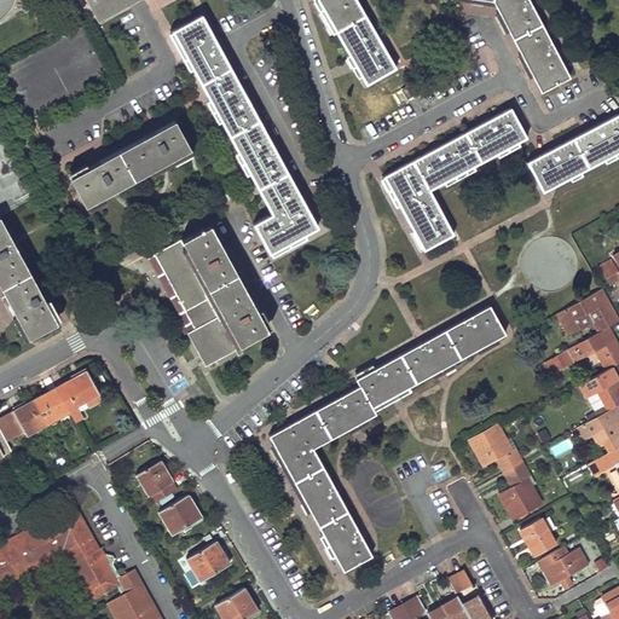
[(85,0),(97,21),(114,11),(134,0),(85,0)]
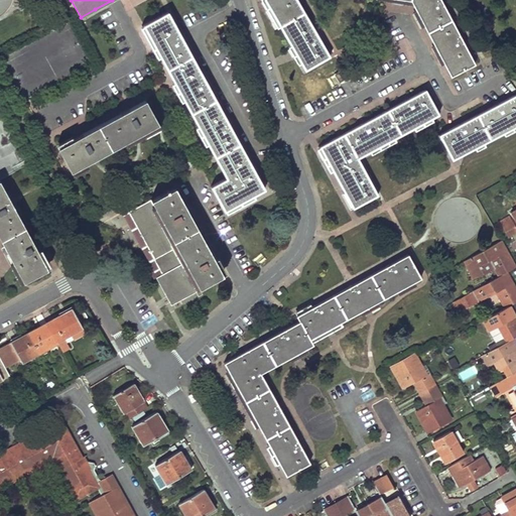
[(264,0),(295,52),(304,70),(328,56),(295,0),(264,0)]
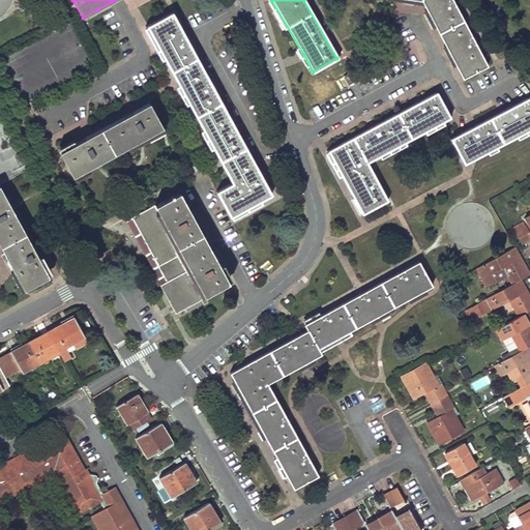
[(417,0),(422,1),(463,79),(488,65),(453,0),(417,0)]
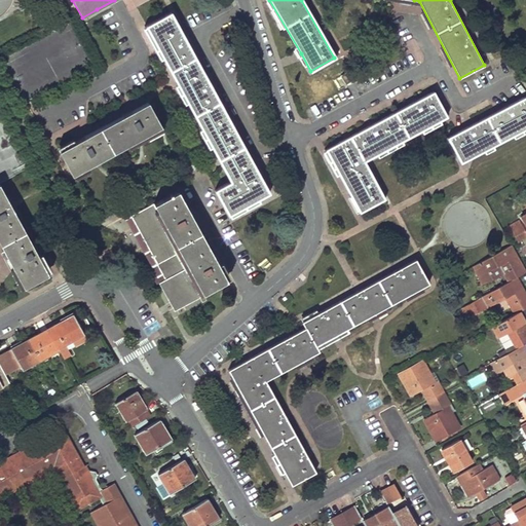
[(171,12),(146,27),(231,181),(215,190),(229,214),(269,192),(254,164),(176,24),(171,12)]
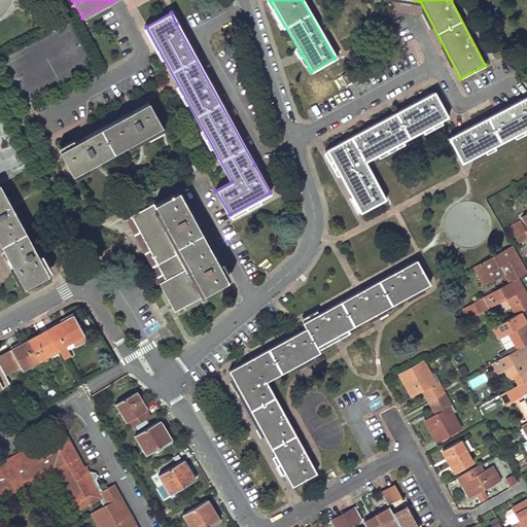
[(350,71),(342,75),(347,85),(351,82),(356,80),(350,71)]
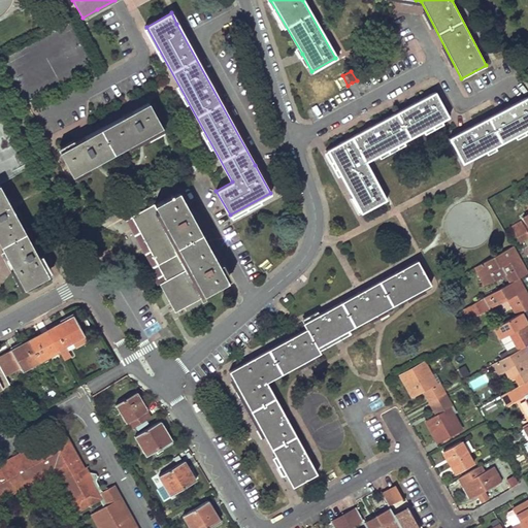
[(435,92),(328,150),(361,211),(386,199),(366,162),(449,117),(435,92)]
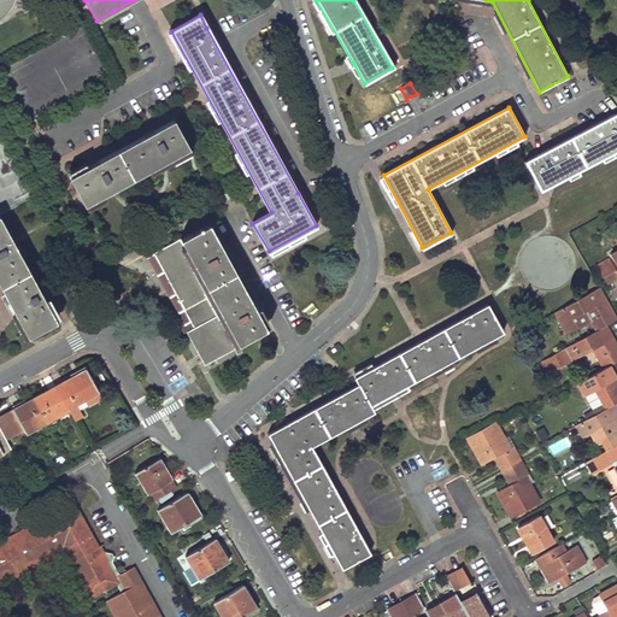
[(583,131),(526,162),(541,189),(616,148),(616,116),(616,115),(583,131)]
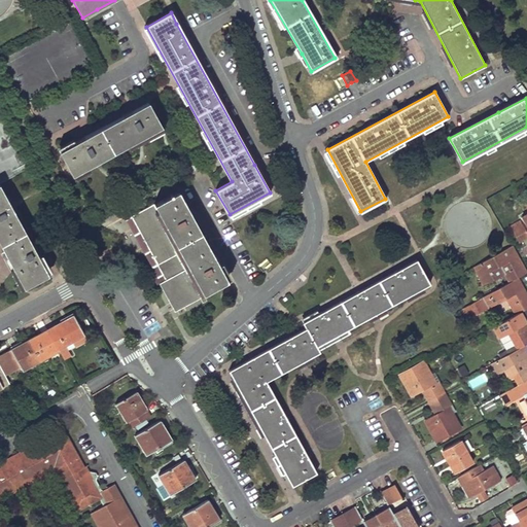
[(82,138),(58,151),(72,175),(161,126),(147,102),(131,111),(82,138)]
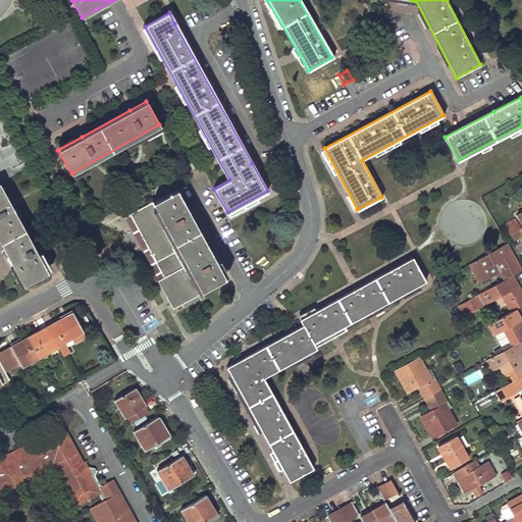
[(0,243),(11,264),(22,284),(47,271),(0,184),(0,180),(28,166),(0,115),(0,243)]
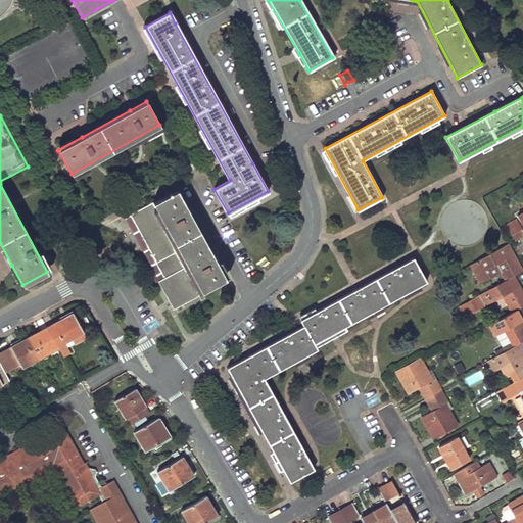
[(177,189),(130,214),(164,277),(161,279),(159,280),(175,305),(225,278),(215,259),(190,212),(177,189)]
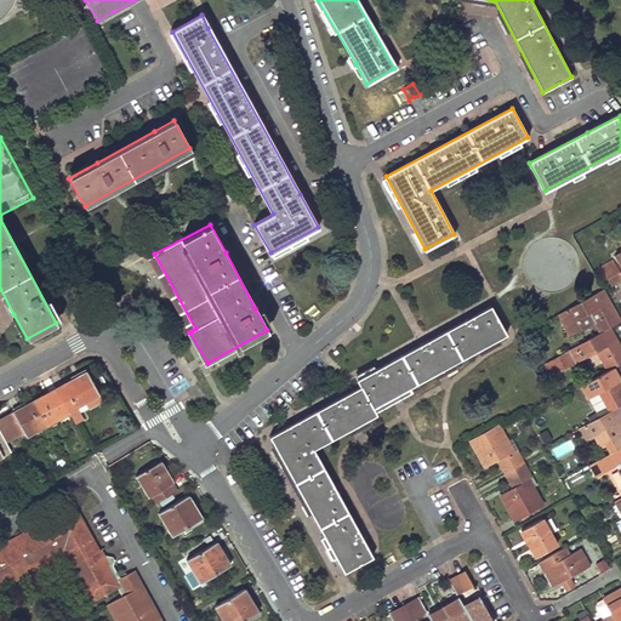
[(151,246),(144,250),(184,326),(181,328),(184,335),(189,332),(192,331),(195,329),(154,254),(151,246)]
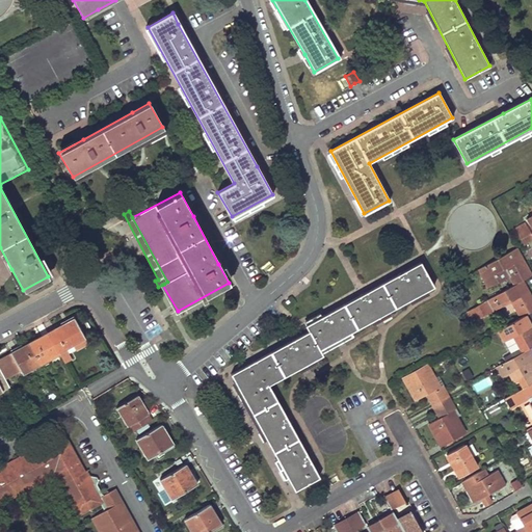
[(531,235),(527,228),(516,233),(524,244),(531,240),(531,235)]
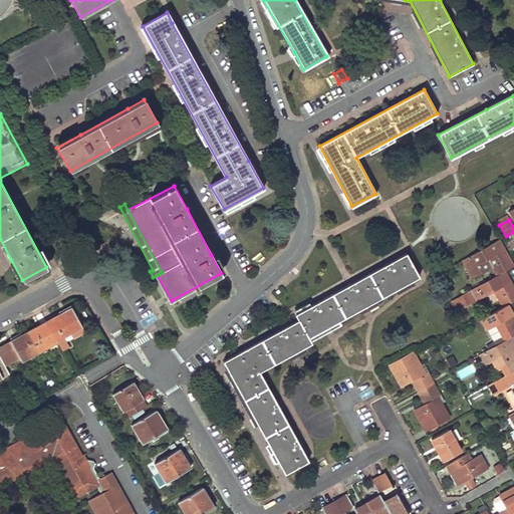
[(498,240),(461,260),(471,277),(480,272),(477,266),(487,260),(490,266),(495,276),(505,271),(513,266),(509,257),(500,240),(498,240)]
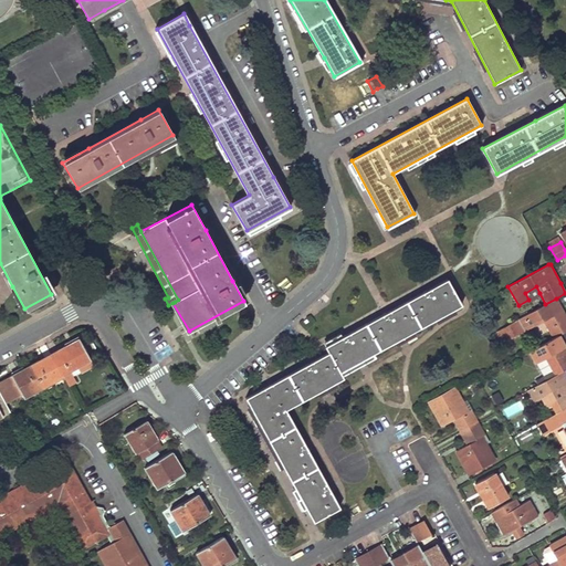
[(328,352),(245,397),(314,521),(341,506),(286,409),(344,378),(339,371),(461,304),(447,279),(325,345),(328,352)]
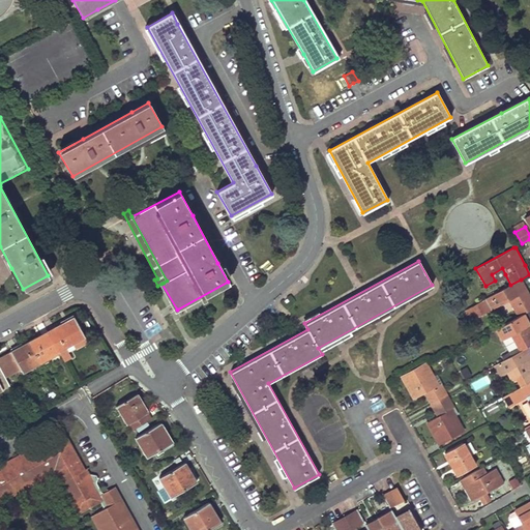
[(502,268),(492,274),(495,281),(505,274),(502,268)]
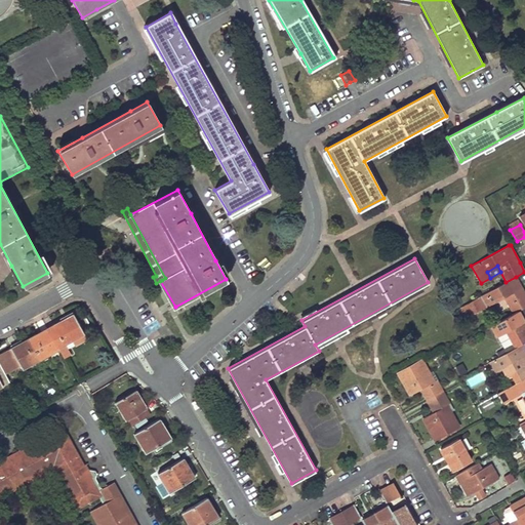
[(506,282),(479,296),(486,308),(503,298),(512,315),(524,307),(524,292),(523,290),(516,277),(506,282)]
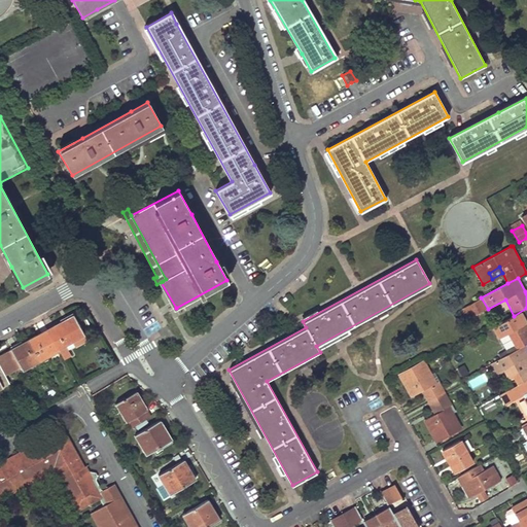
[(481,297),(477,300),(484,312),(488,309),(481,297)]
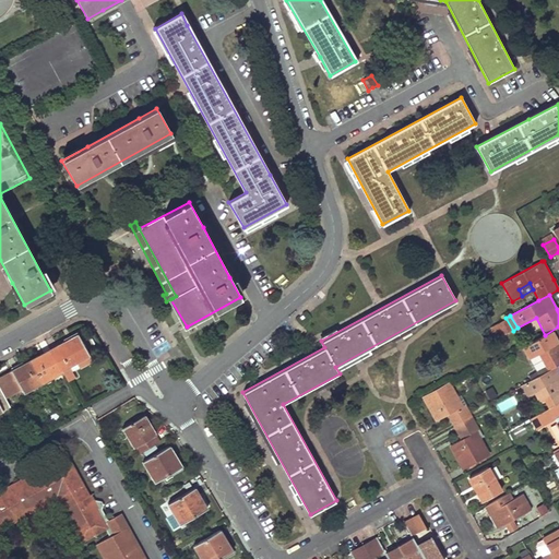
[(558,326),(545,335),(523,347),(528,358),(539,353),(549,370),(558,366),(558,365),(558,344),(554,335),(558,332),(558,326)]
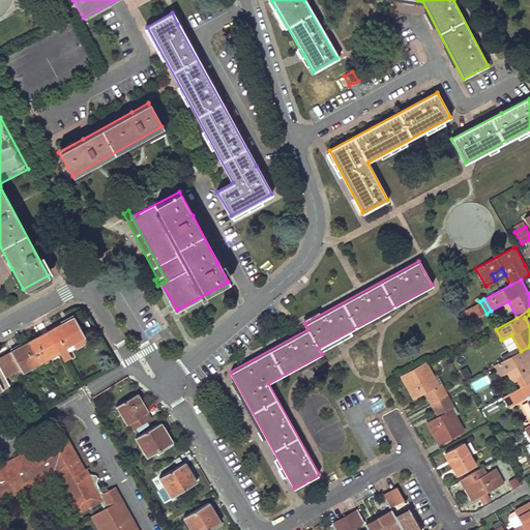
[(61,323),(47,331),(58,352),(61,357),(68,353),(65,348),(72,344),(84,337),(85,337),(74,318),(62,324),(61,323)]
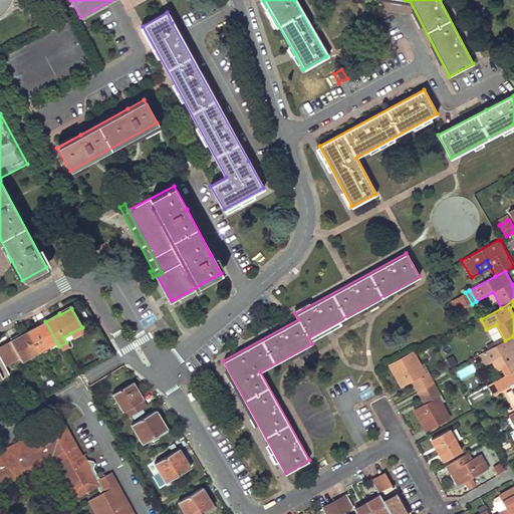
[(34,327),(28,330),(39,350),(56,341),(45,321),(34,327)]
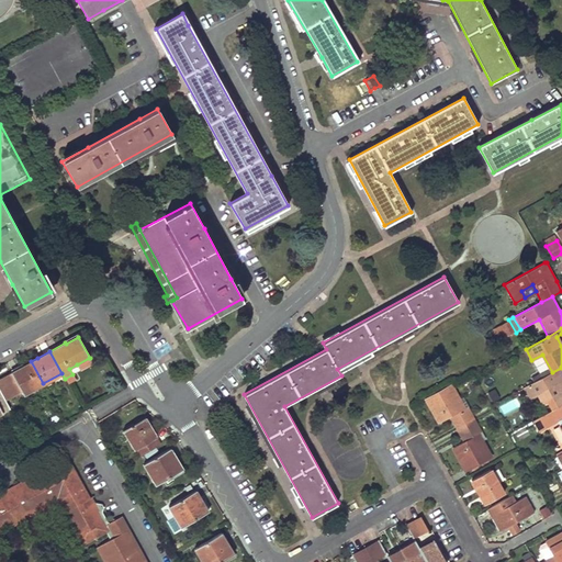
[(89,358),(77,364),(80,370),(92,363),(89,358)]
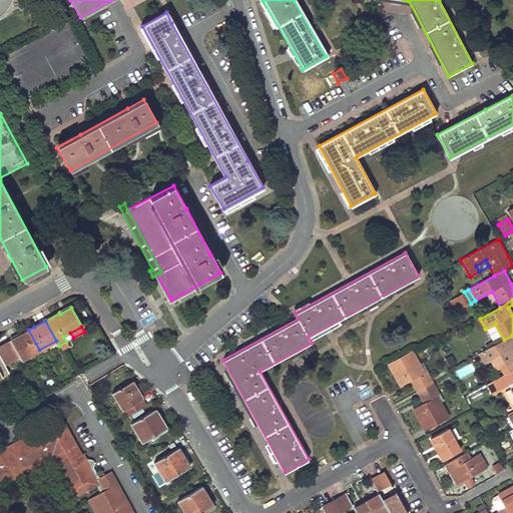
[(14,338),(0,345),(0,357),(4,365),(19,357),(21,360),(39,350),(28,330),(14,338)]
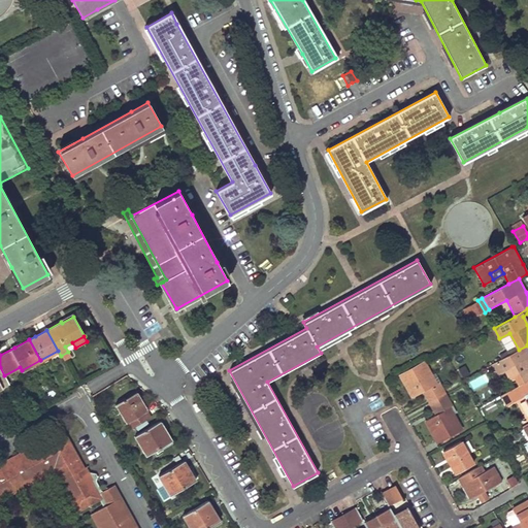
[(519,350),(491,365),(497,375),(506,370),(515,366),(520,375),(524,382),(527,380),(527,348),(527,345),(519,350)]
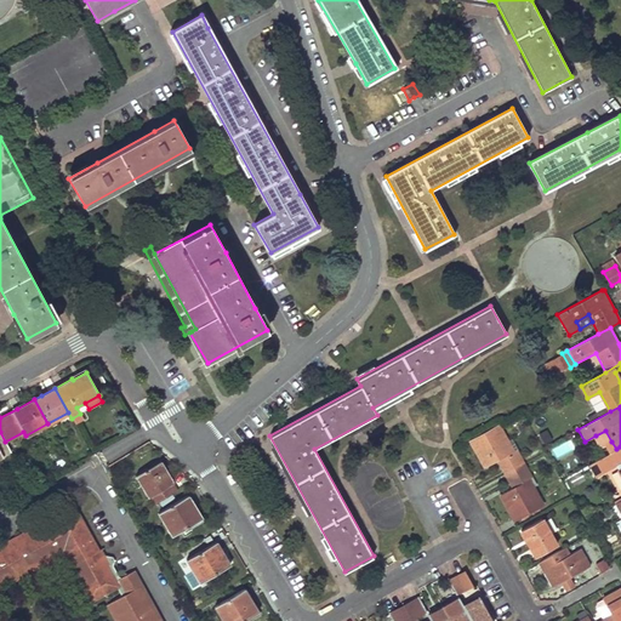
[(80,414),(72,419),(74,425),(84,420),(80,414)]
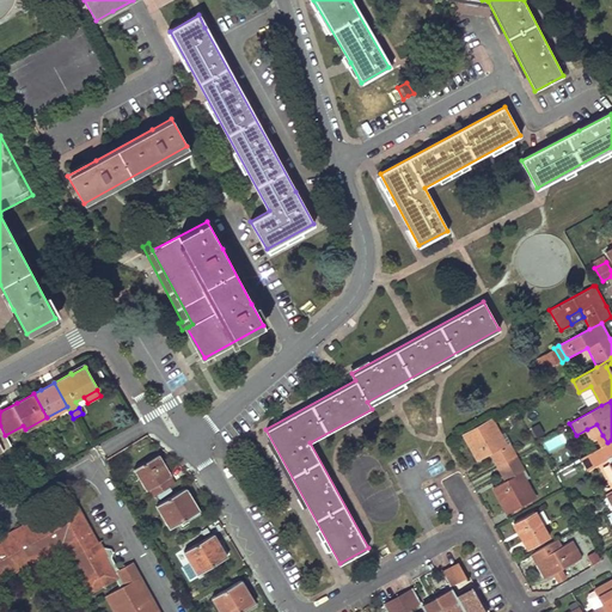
[(491,420),(465,434),(478,460),(491,453),(499,466),(515,457),(512,450),(506,452),(499,439),(501,438),(491,420)]
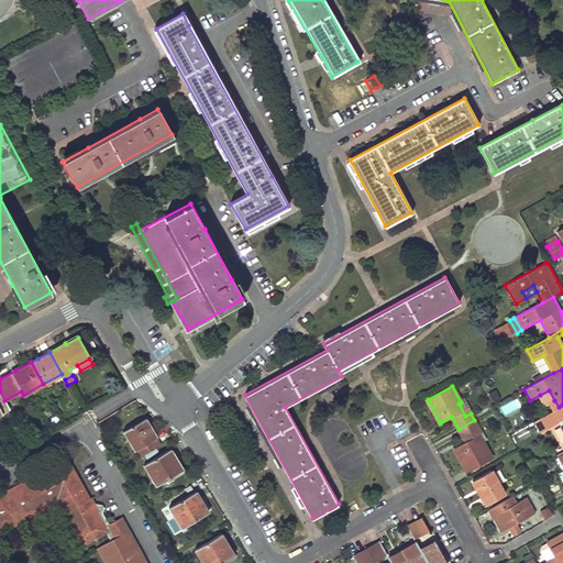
[(549,390),(540,395),(543,401),(547,399),(549,403),(554,400),(549,390)]
